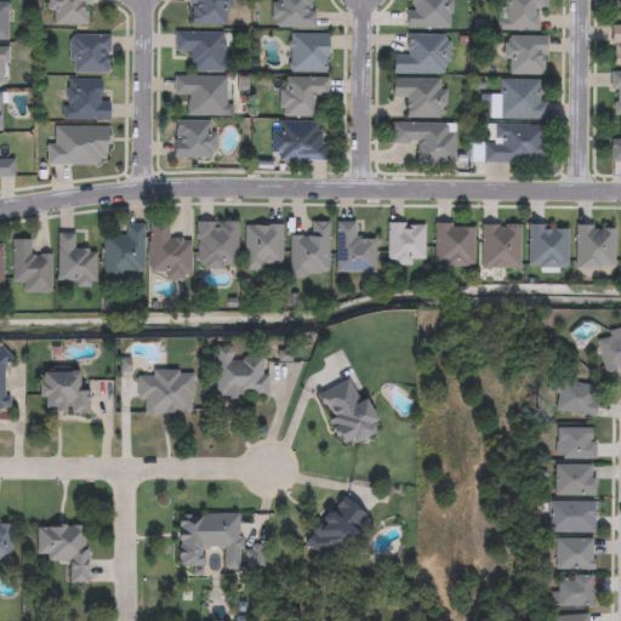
[(50,24),(50,0),(89,0),(89,24),(50,24)]
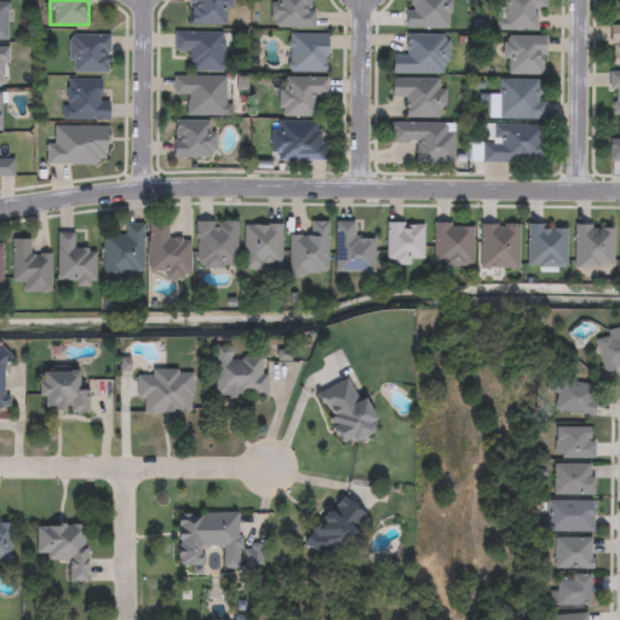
[(189,24),(189,0),(228,0),(228,24),(189,24)]
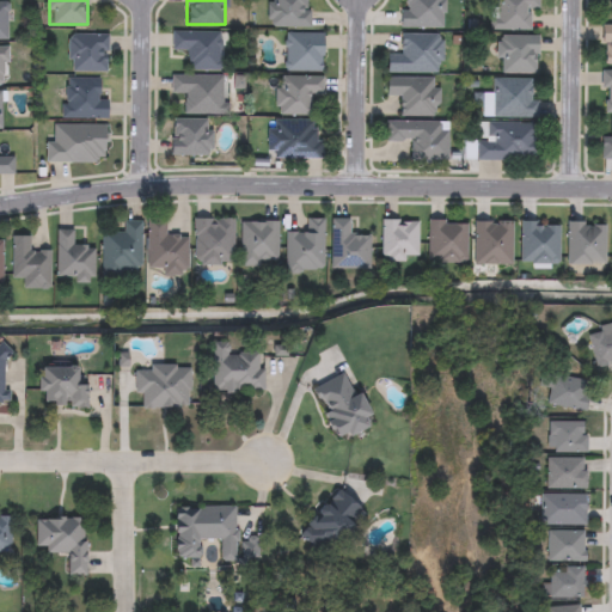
[(271,26),(271,0),(308,0),(308,26),(271,26)]
